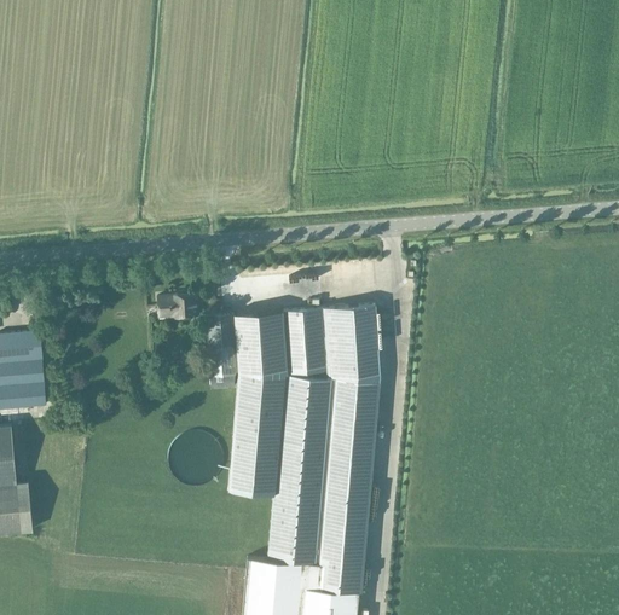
[(175,299),(157,300),(158,309),(158,318),(172,317),(177,317),(177,318),(198,317),(197,295),(187,296),(187,295),(186,294),(185,294),(184,294),(183,294),(180,294),(179,295),(178,296),(175,296),(175,299)]
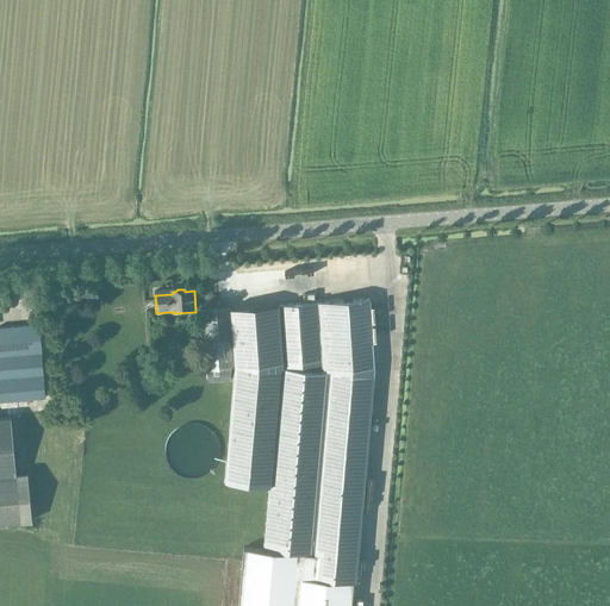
[(371,301),(280,308),(284,370),(323,368),(323,374),(375,370),(371,301)]
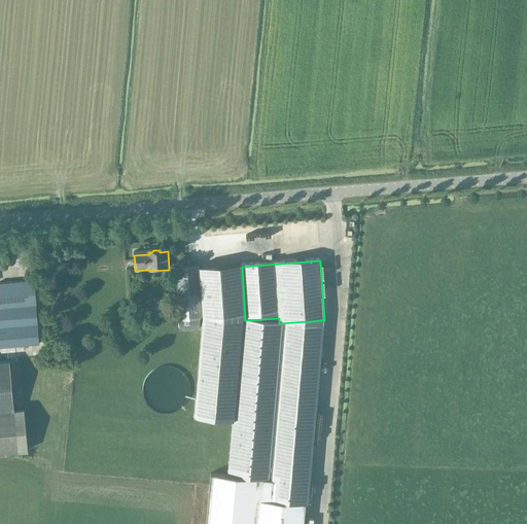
[(200,270),(175,271),(177,298),(200,295),(202,295),(200,270)]
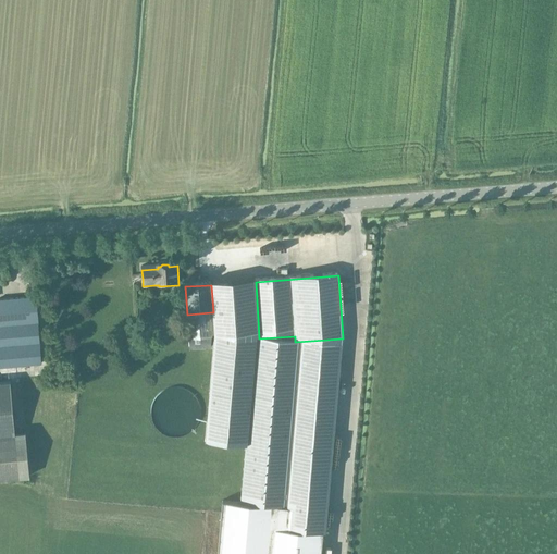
[(0,370),(41,367),(36,299),(0,302),(0,370)]
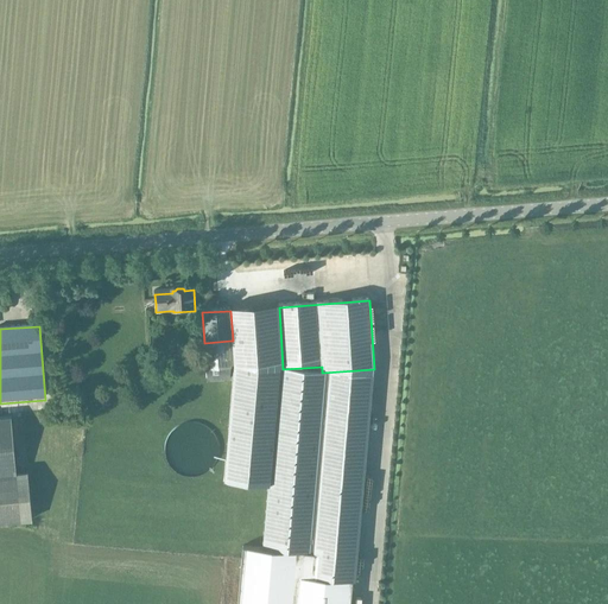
[(206,370),(230,369),(232,369),(230,341),(204,343),(206,370)]
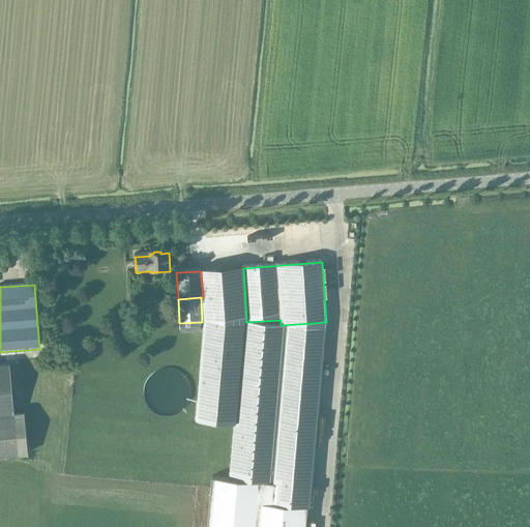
[(305,526),(307,508),(310,508),(312,488),(326,322),(281,325),(243,324),(234,425),(229,480),(211,479),(210,490),(207,526),(305,526)]
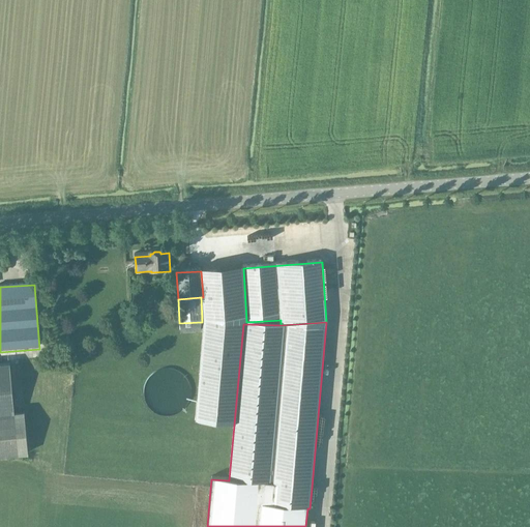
[(0,458),(29,456),(25,413),(15,415),(10,367),(0,367),(0,458)]
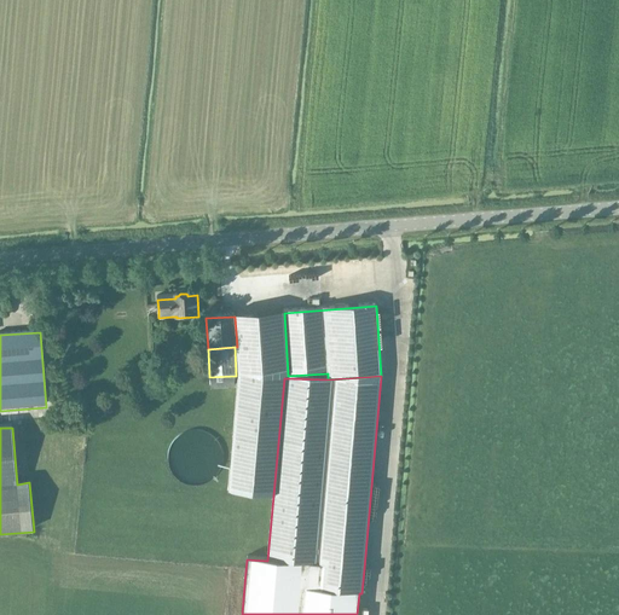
[(225,469),(226,463),(225,458),(224,453),(221,448),(219,445),(214,441),(210,439),(204,436),(200,436),(192,436),(189,437),(184,440),(179,444),(177,446),(173,452),(172,457),(171,463),(171,468),(173,474),(175,479),(178,481),(181,486),(187,488),(192,491),(197,491),(203,491),(208,489),(213,487),(218,483),(221,480),(224,475),(225,469)]
